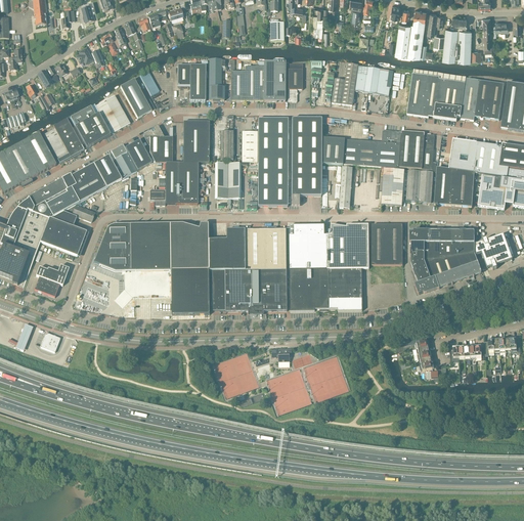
[(33,0),(35,13),(36,25),(46,24),(45,14),(47,14),(45,0),(33,0)]
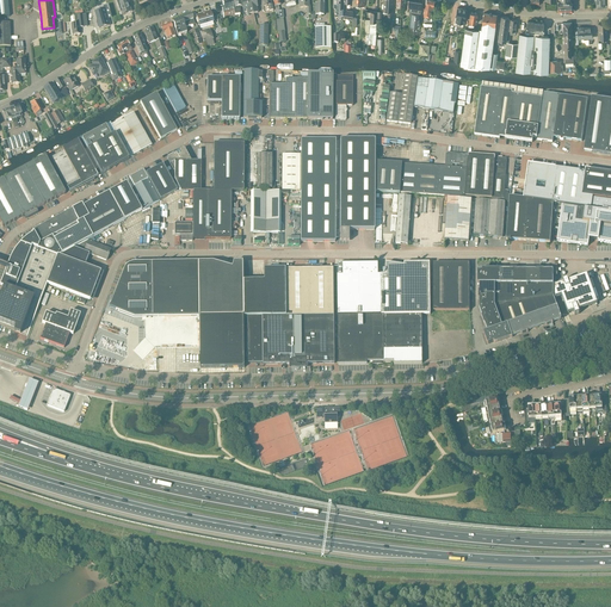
[(117,0),(122,12),(133,7),(130,0),(117,0)]
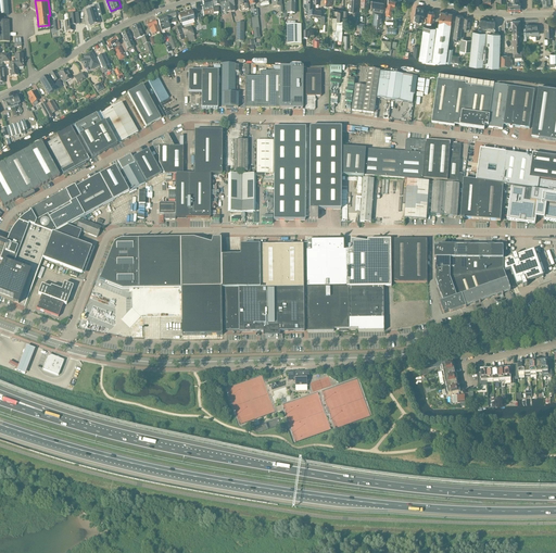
[(213,4),(212,0),(204,0),(204,2),(202,3),(204,13),(204,14),(205,14),(205,13),(213,11),(213,4)]
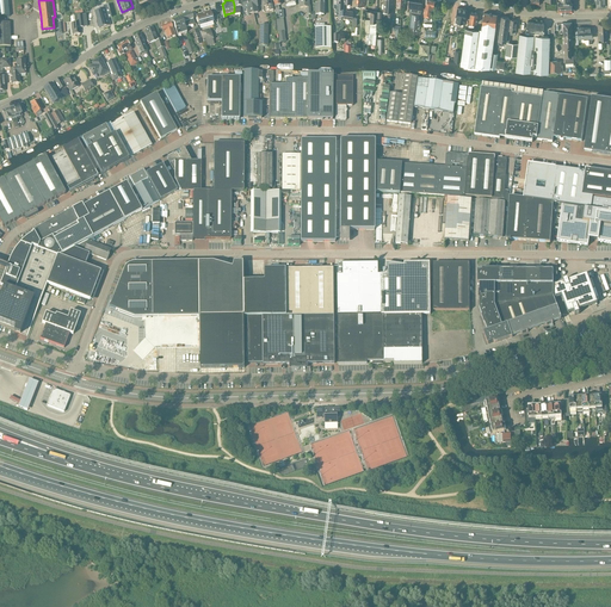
[(244,11),(247,10),(248,12),(257,10),(255,5),(257,5),(255,0),(241,0),(244,7),(244,11)]
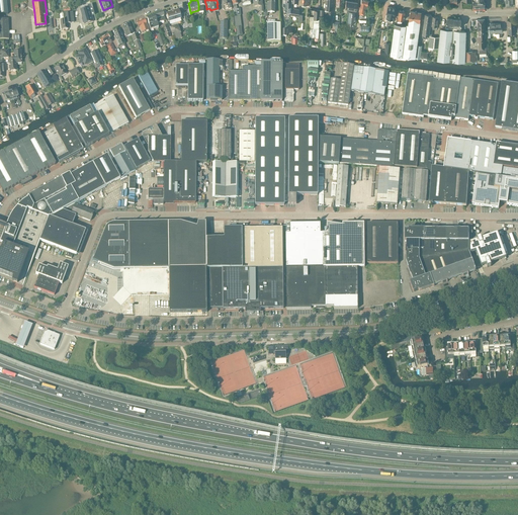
[(232,6),(230,0),(222,0),(224,8),(232,6)]
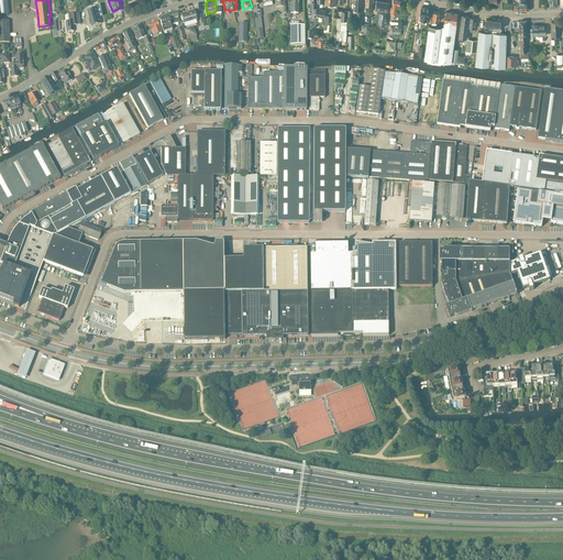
[(285,3),(284,0),(275,0),(276,4),(283,4),(283,10),(286,10),(286,2),(285,3)]
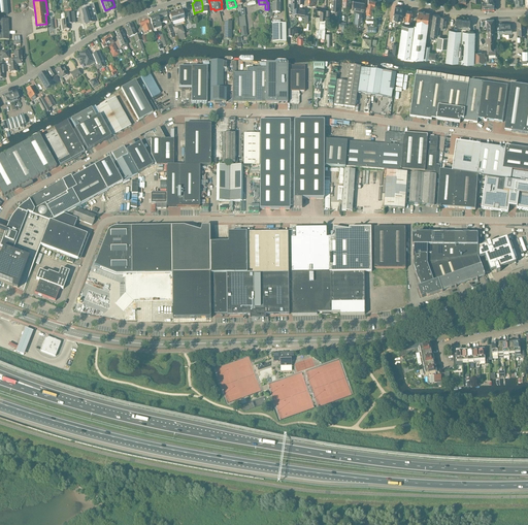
[(288,0),(288,2),(289,2),(289,4),(291,6),(292,6),(292,11),(304,12),(304,11),(305,6),(299,6),(299,0),(288,0)]
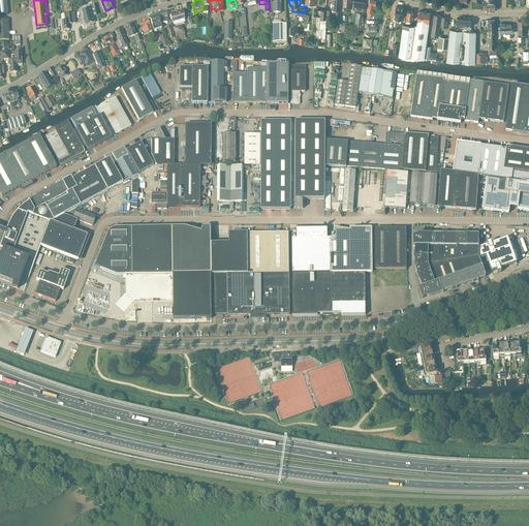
[(375,3),(375,1),(375,0),(368,0),(367,9),(371,9),(372,10),(373,6),(372,5),(372,3),(375,3)]
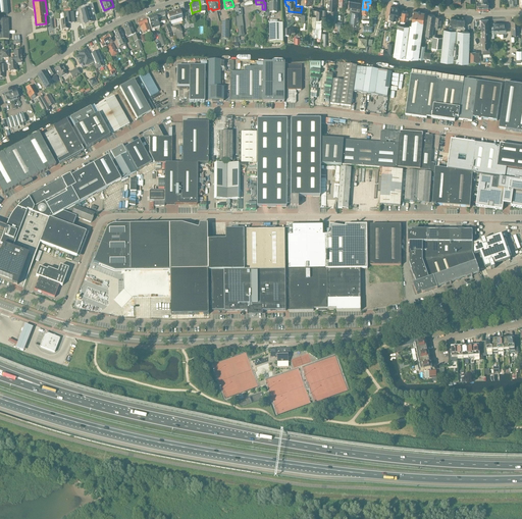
[(82,11),(79,12),(80,13),(81,17),(81,18),(82,23),(85,22),(94,19),(93,14),(96,13),(93,2),(89,3),(90,6),(86,7),(81,9),(82,11)]
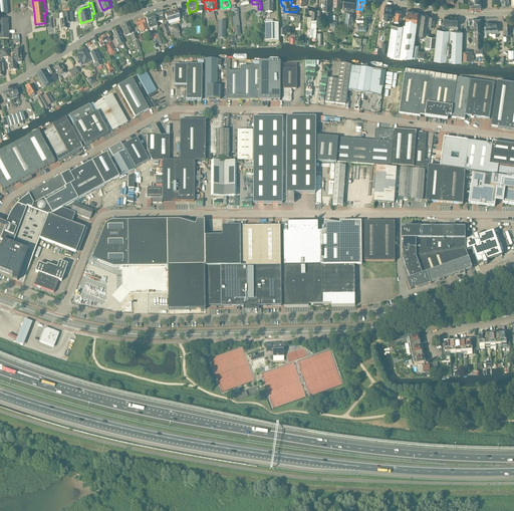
[(393,4),(384,2),(383,9),(384,9),(383,13),(391,15),(391,12),(393,4)]
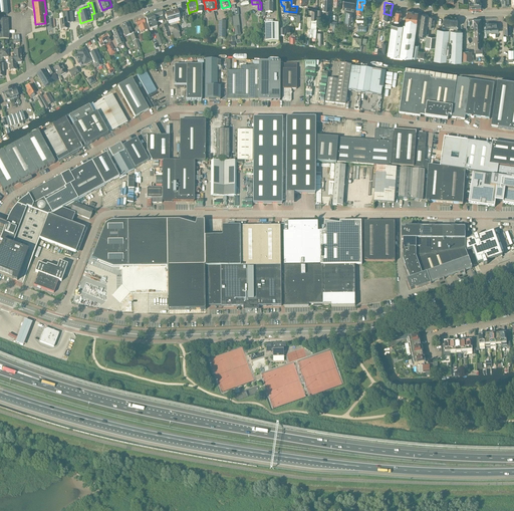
[(180,15),(177,7),(165,10),(168,19),(180,15)]
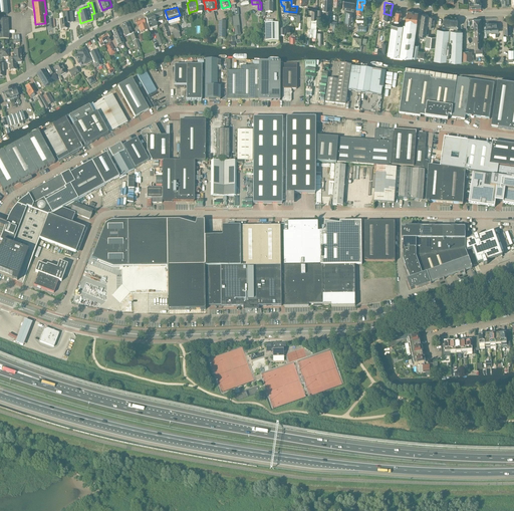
[(307,25),(306,34),(315,35),(316,25),(316,7),(311,7),(310,13),(307,13),(306,25),(307,25)]
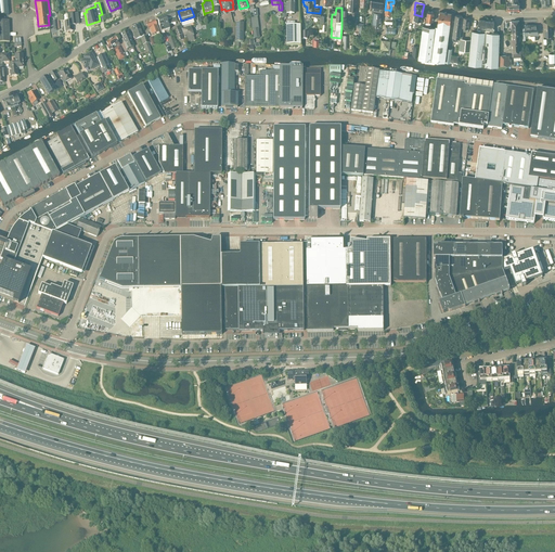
[(444,59),(446,49),(451,10),(439,8),(438,23),(436,23),(436,24),(430,23),(429,23),(425,23),(425,22),(423,22),(418,55),(444,59)]
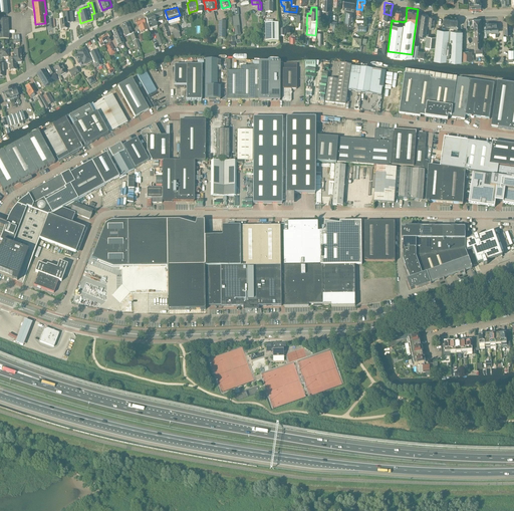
[(352,8),(345,8),(344,19),(351,19),(352,8)]
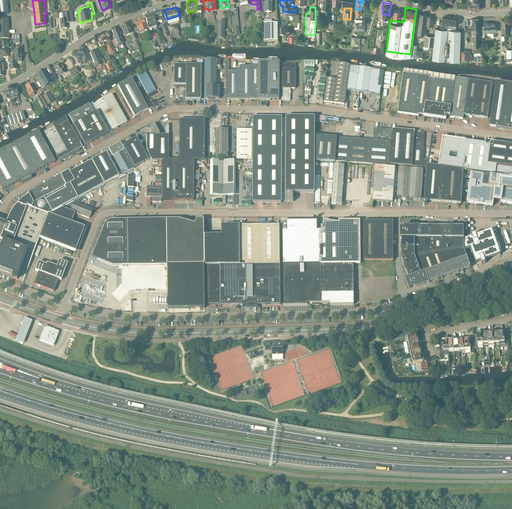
[(152,11),(155,20),(156,21),(157,21),(156,20),(163,17),(161,9),(152,11)]
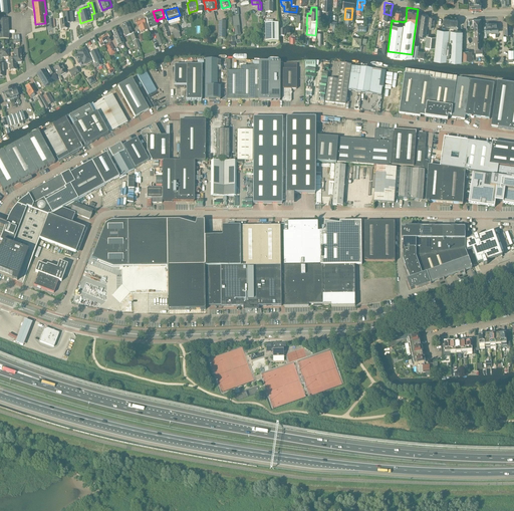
[(63,17),(59,18),(60,27),(67,26),(67,20),(70,20),(69,14),(72,14),(72,10),(65,11),(65,15),(63,15),(63,17)]
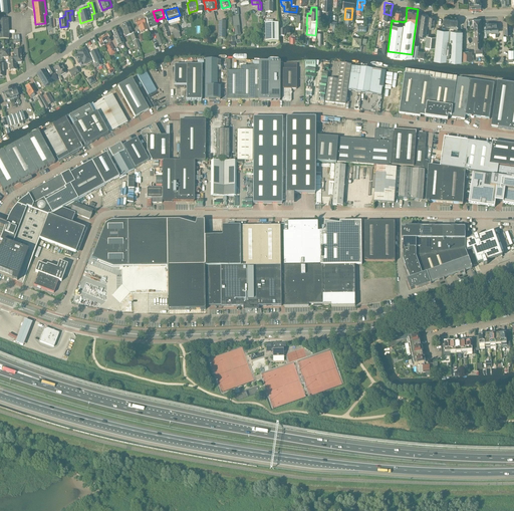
[(157,21),(156,20),(153,12),(146,14),(150,27),(158,24),(157,21)]
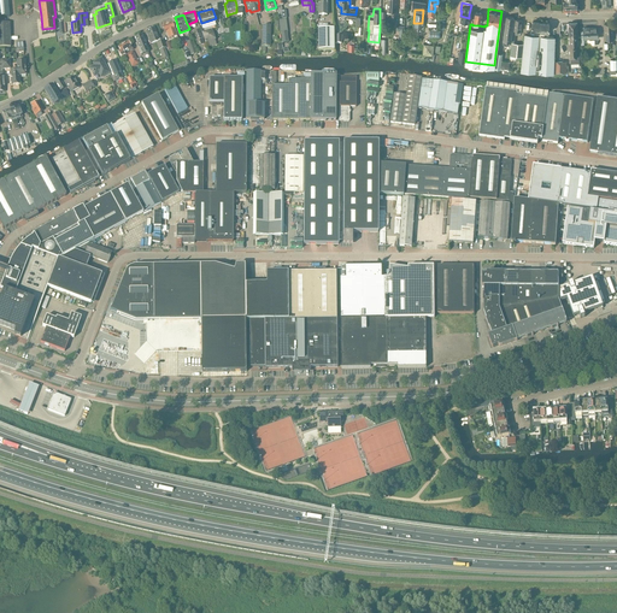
[(532,27),(530,31),(540,33),(540,28),(541,18),(533,18),(532,27)]
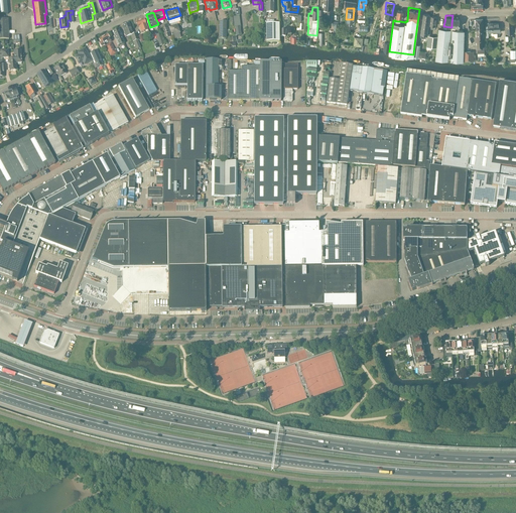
[(452,23),(452,27),(459,28),(459,24),(459,22),(460,16),(453,15),(452,23)]
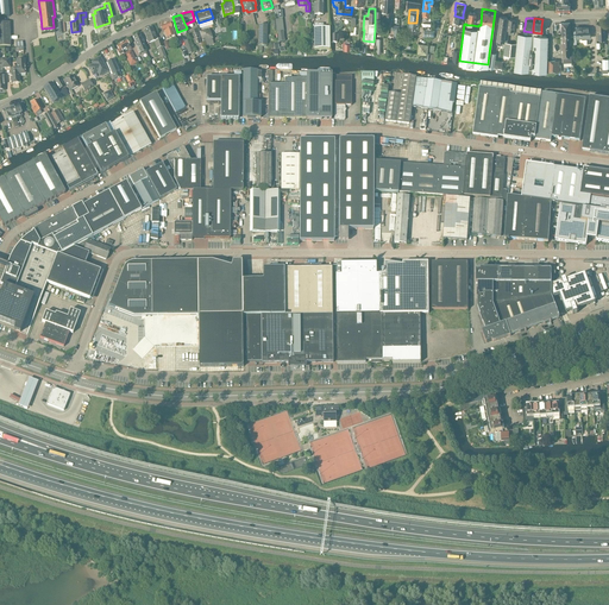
[(0,43),(11,43),(10,19),(0,19),(0,43)]
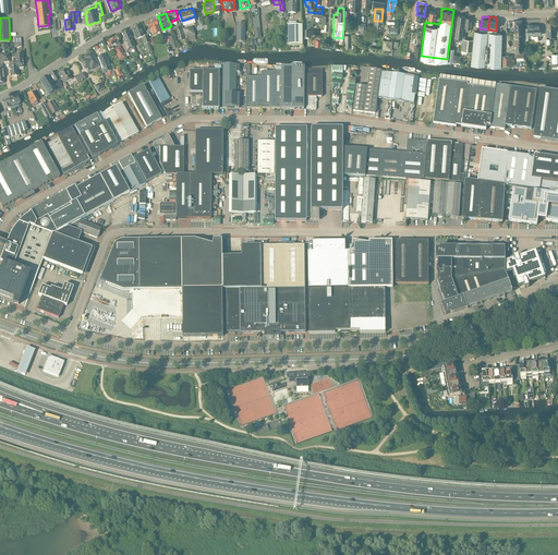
[(156,19),(147,22),(148,26),(150,25),(153,32),(158,29),(160,29),(156,19)]
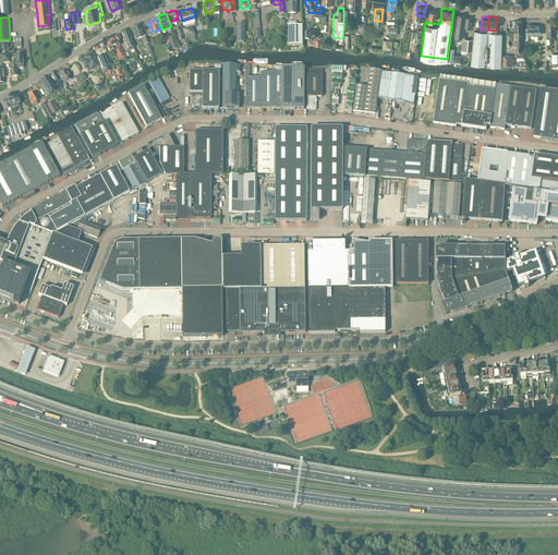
[(556,33),(555,19),(546,19),(547,33),(556,33)]
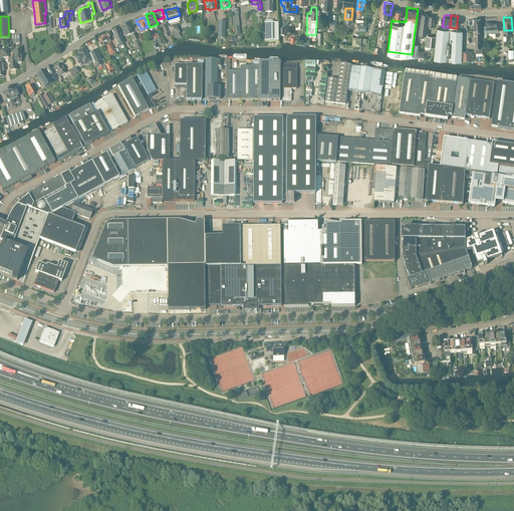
[(133,32),(129,20),(121,23),(123,30),(123,31),(124,33),(125,33),(125,35),(131,33),(133,39),(138,38),(136,31),(133,32)]
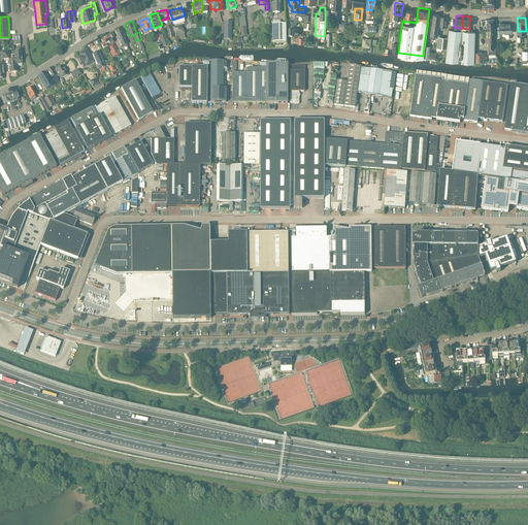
[(499,23),(497,23),(497,32),(500,32),(500,30),(512,29),(512,25),(510,25),(510,21),(504,22),(504,21),(499,21),(499,23)]
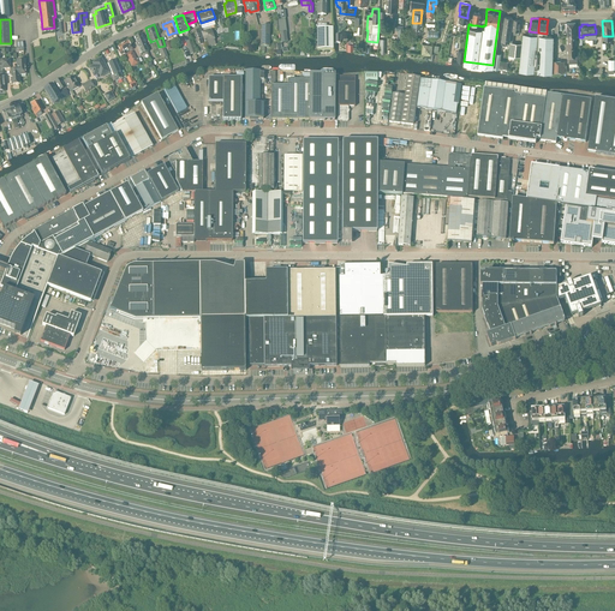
[(333,25),(317,25),(317,47),(333,47),(333,25)]
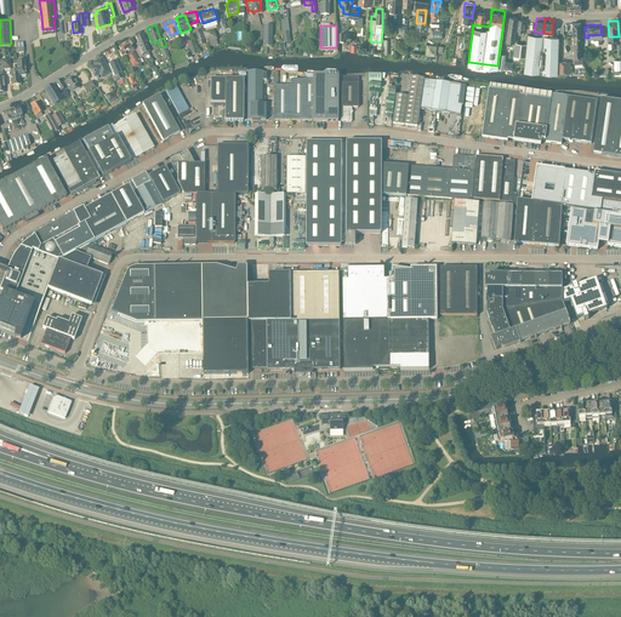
[(216,38),(214,28),(204,30),(206,40),(216,38)]
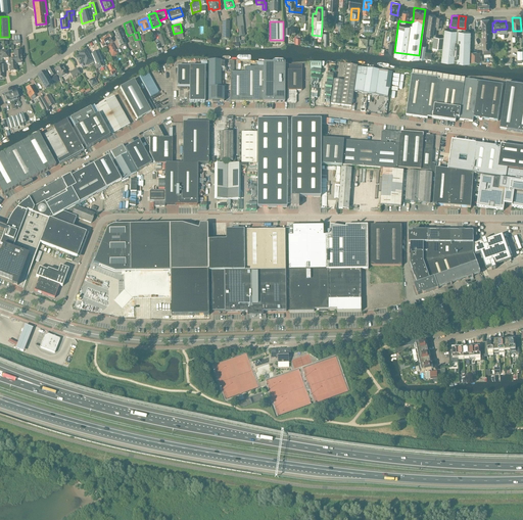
[(442,53),(441,57),(455,58),(458,28),(449,27),(444,27),(443,35),(443,40),(442,46),(442,53)]
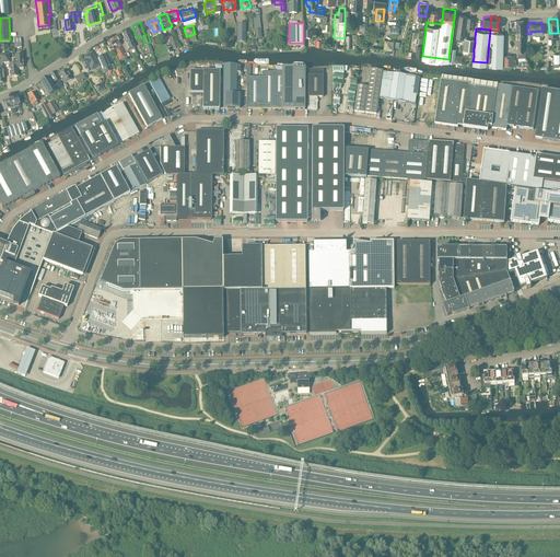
[(525,28),(516,28),(517,53),(518,55),(525,54),(525,37),(525,28)]
